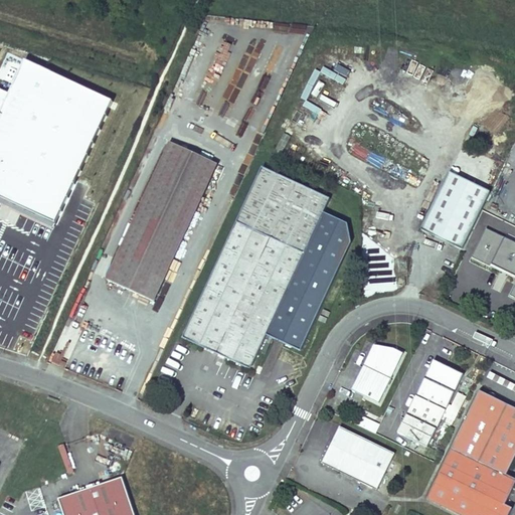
[(105,97),(18,55),(2,89),(0,88),(0,192),(49,216),(62,188),(105,97)]
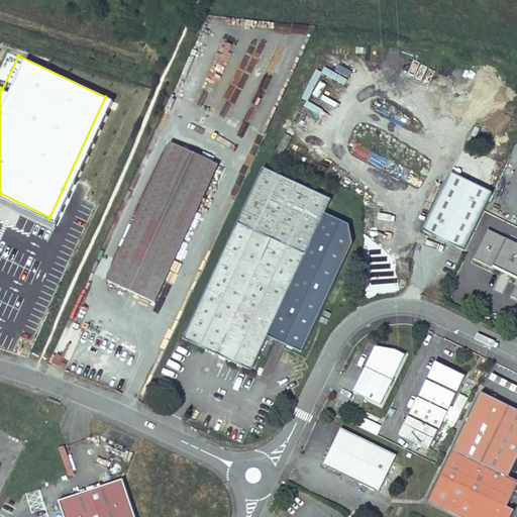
[(333,75),(331,81),(344,85),(346,79),(333,75)]
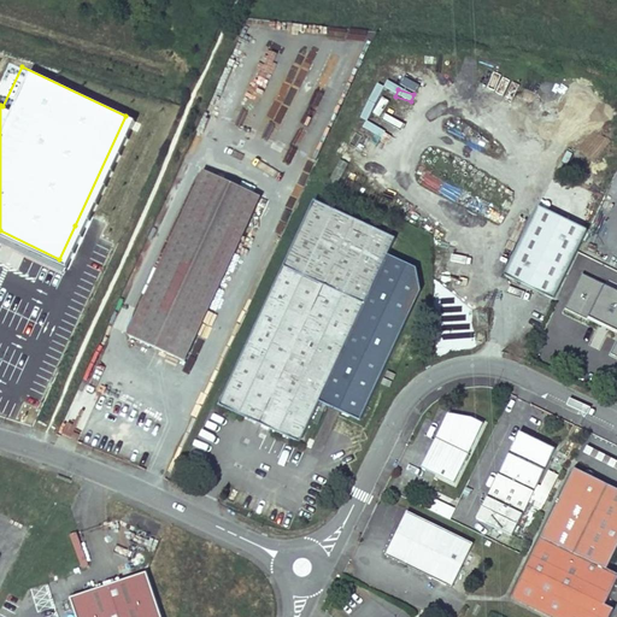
[(128,335),(184,362),(260,197),(204,171),(128,335)]
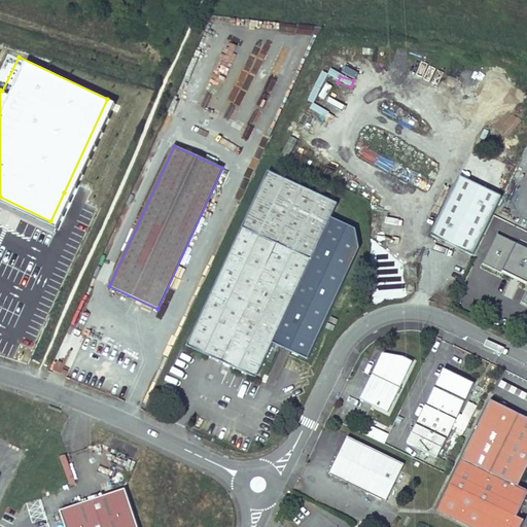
[(338,203),(269,171),(187,346),(251,376),(254,376),(255,376),(258,374),(259,372),(273,343),(308,359),(356,256),(355,229),(331,217),(338,203)]
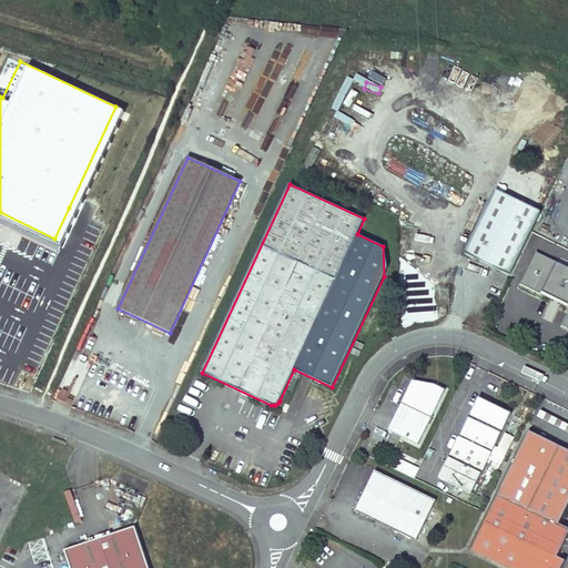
[(540,213),(495,191),(464,254),(509,276),(540,213)]
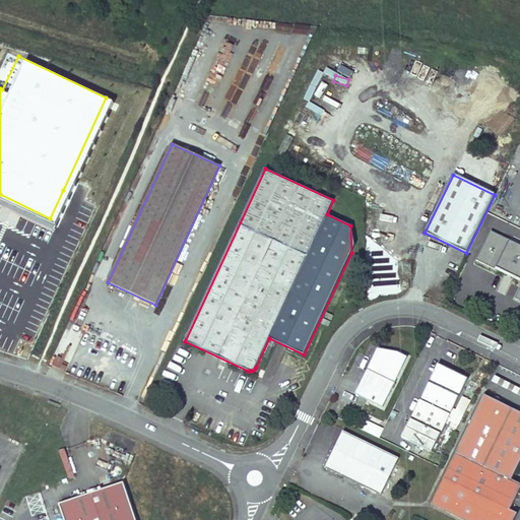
[(480,254),(470,275),(490,285),(489,287),(519,303),(519,259),(513,273),(507,270),(508,267),(480,254)]
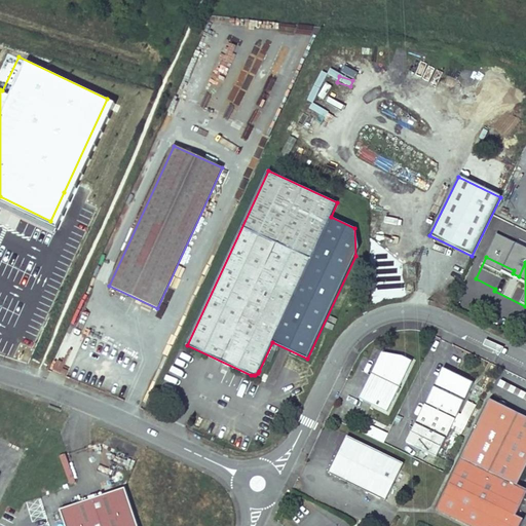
[(68,273),(72,260),(64,258),(60,271),(68,273)]
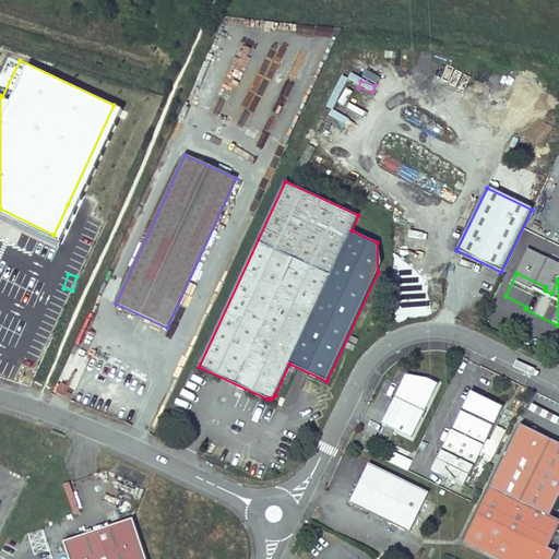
[(401,385),(382,424),(412,438),(438,383),(427,378),(425,383),(408,376),(404,383),(401,385)]
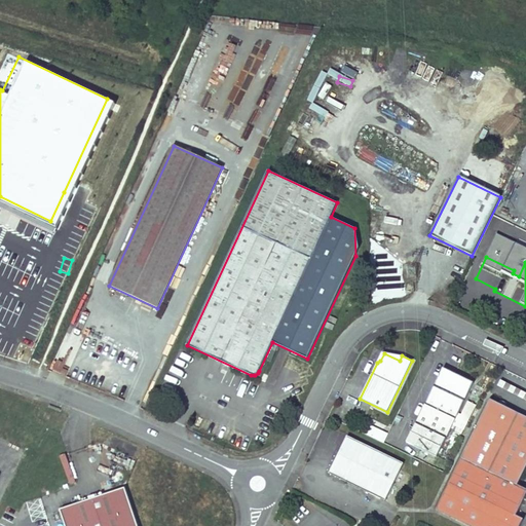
[(443,368),(406,443),(437,458),(474,383),(443,368)]
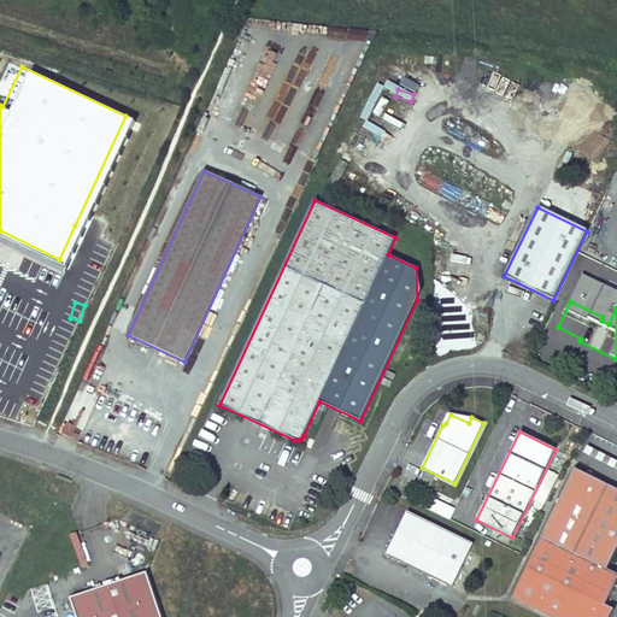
[(585,474),(575,469),(512,598),(552,616),(607,616),(612,610),(604,605),(616,577),(616,574),(607,570),(616,548),(616,488),(593,477),(585,474)]
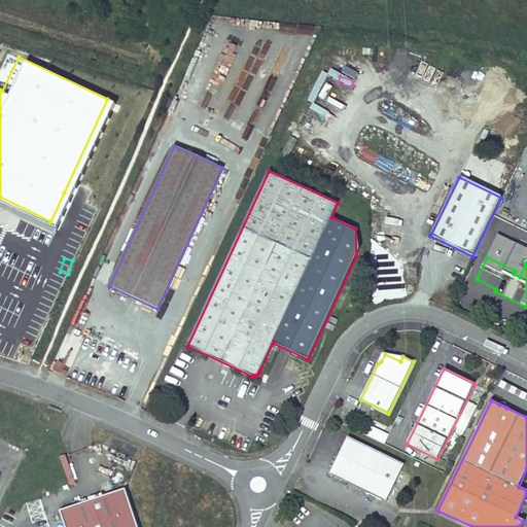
[(367,437),(385,445),(389,434),(372,427),(367,437)]
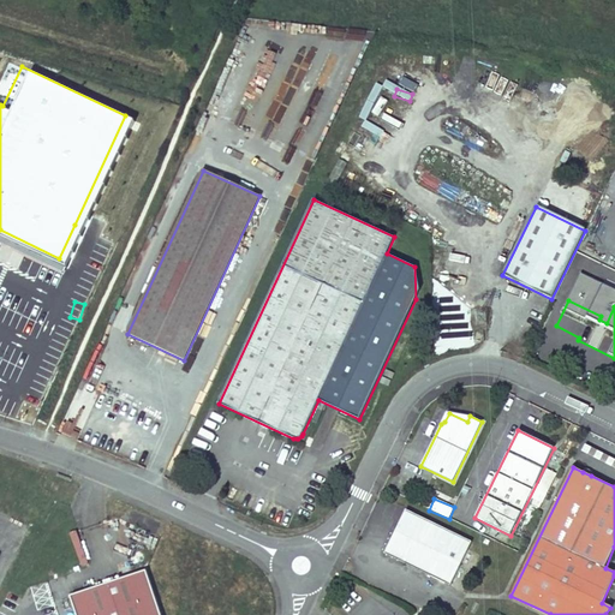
[(472,542),(406,509),(389,544),(393,557),(451,585),(472,542)]
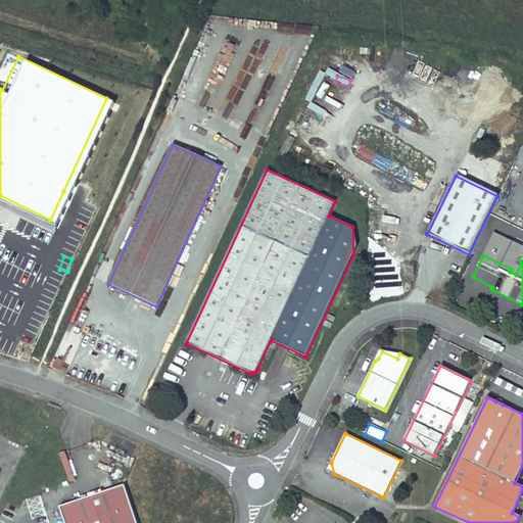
[(137,522),(125,485),(59,507),(64,522),(137,522)]
